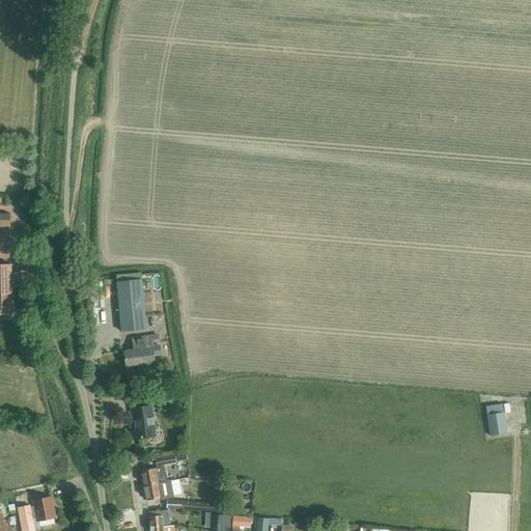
[(9,214),(0,213),(0,226),(9,226),(9,214)]
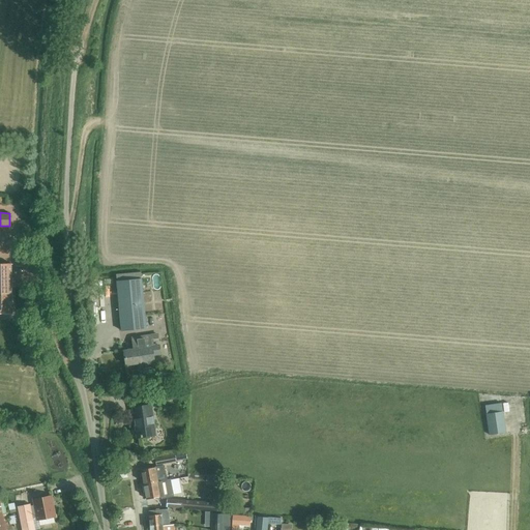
[(0,263),(0,313),(12,313),(11,263),(0,263)]
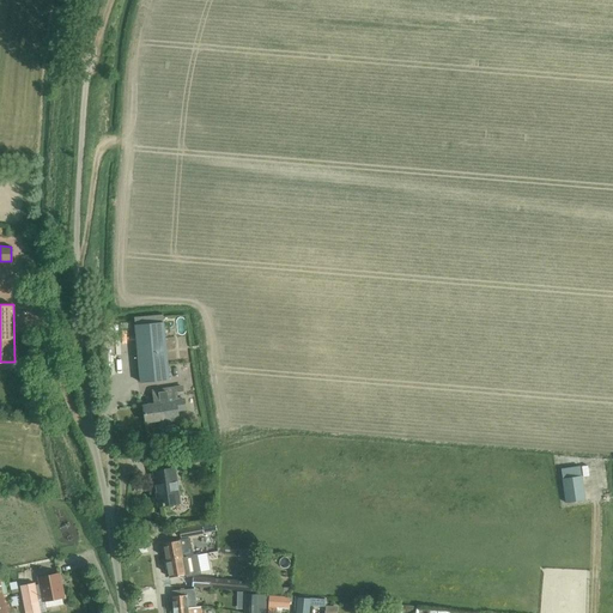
[(163,315),(134,317),(135,326),(141,382),(170,380),(164,322),(163,315)]
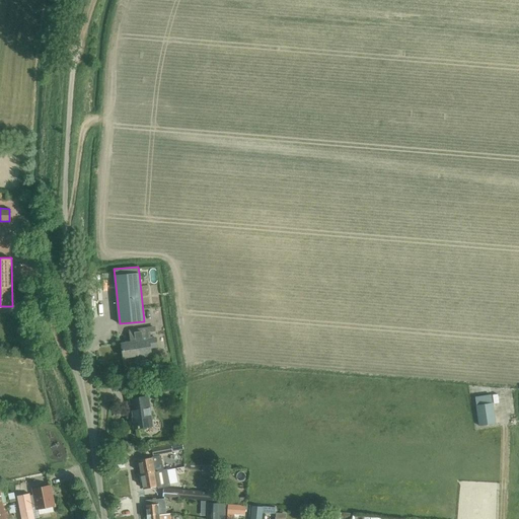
[(134,342),(122,344),(124,357),(138,355),(138,357),(148,356),(148,354),(151,354),(150,348),(152,348),(157,347),(156,336),(155,327),(131,331),(132,339),(134,340),(134,342)]
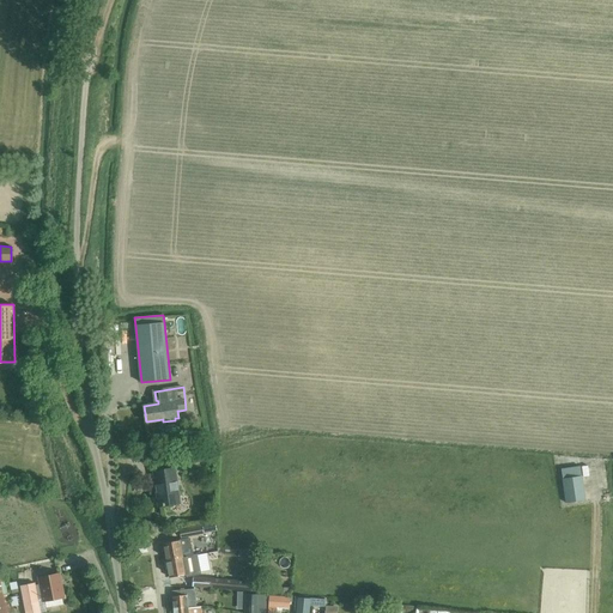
[(580,466),(560,468),(562,479),(581,475),(580,466)]
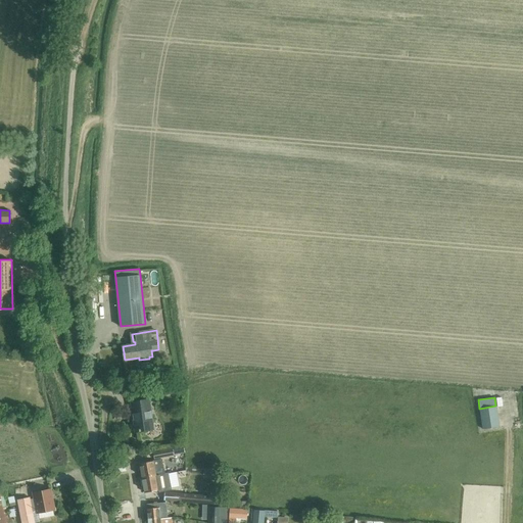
[(131,401),(136,432),(153,429),(149,399),(131,401)]
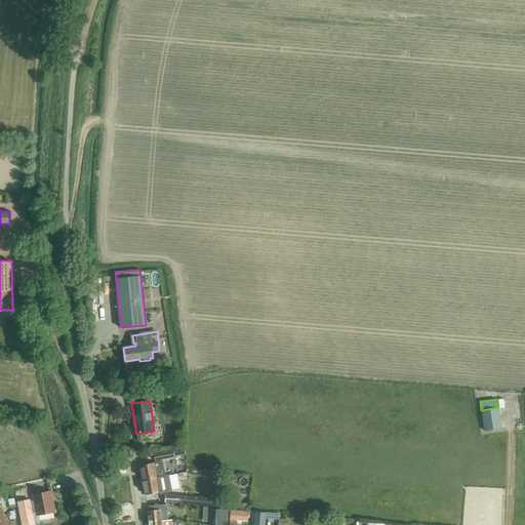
[(164,452),(154,454),(156,460),(165,458),(174,456),(173,450),(164,452)]
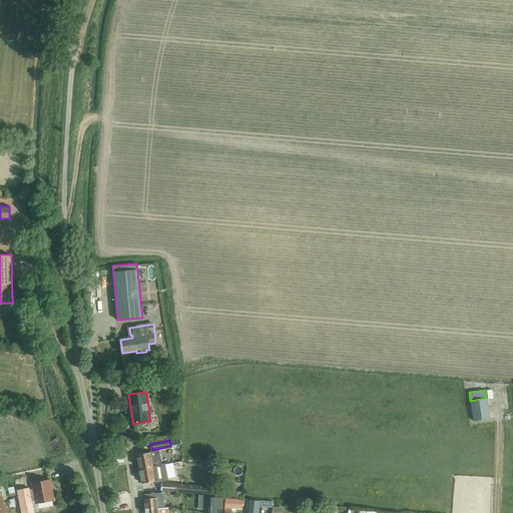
[(137,455),(139,469),(153,466),(152,459),(163,457),(162,450),(137,455)]
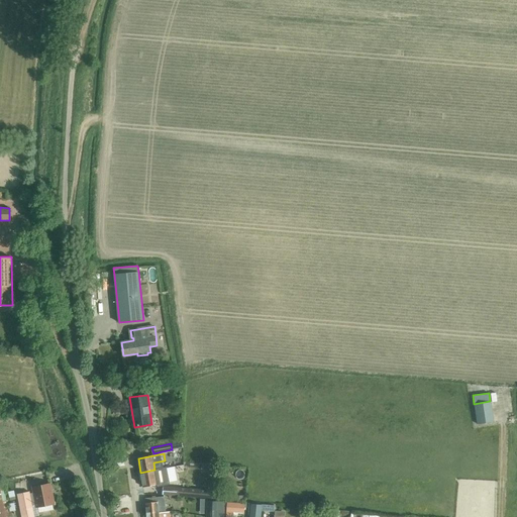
[(154,470),(140,473),(143,487),(169,482),(168,476),(157,478),(154,470)]
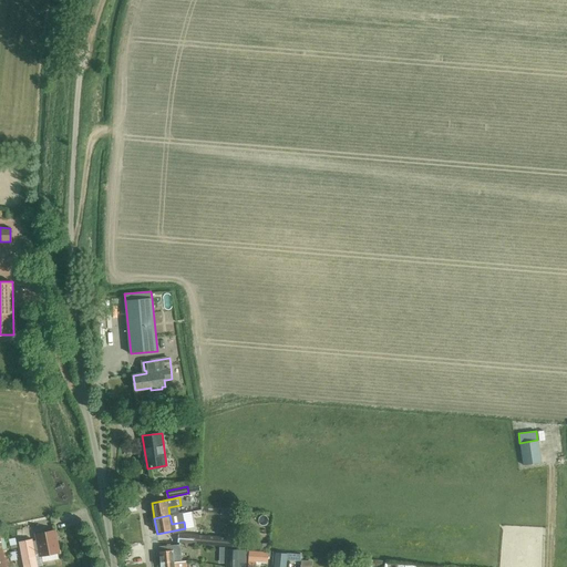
[(37,540),(33,542),(35,555),(40,554),(40,556),(60,553),(55,531),(35,534),(37,540)]
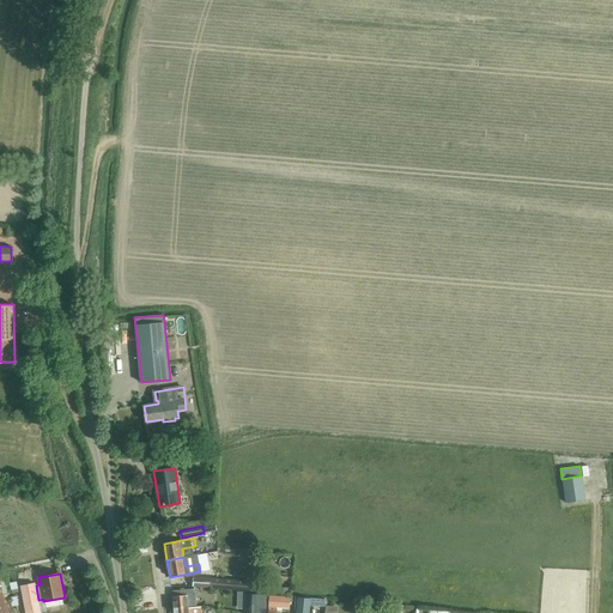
[(0,576),(0,612),(12,612),(5,575),(0,576)]
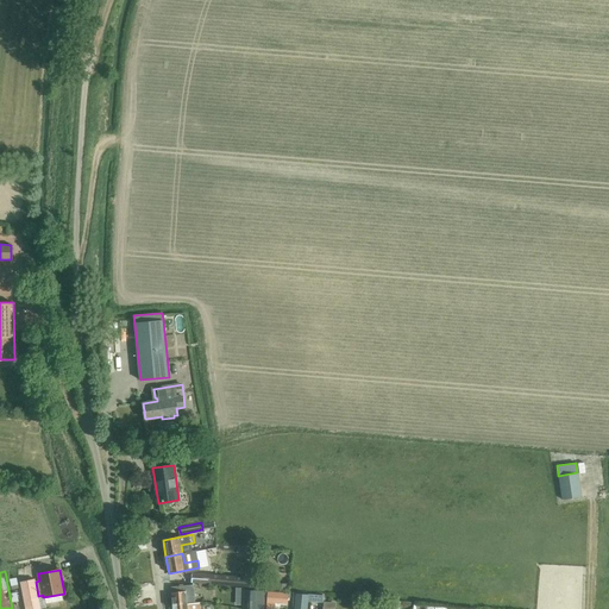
[(199,583),(208,584),(208,575),(193,572),(192,583),(199,583)]
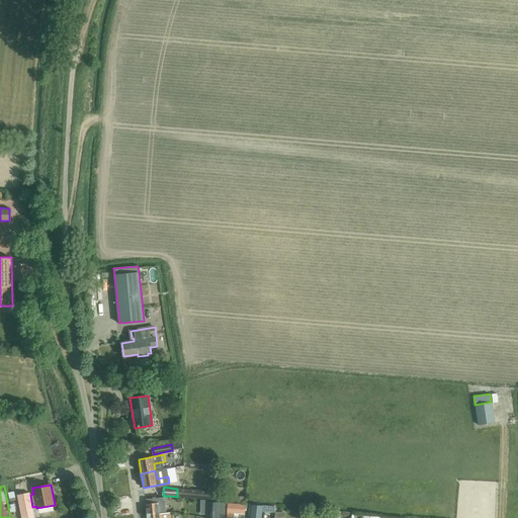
[(34,517),(32,507),(30,495),(29,493),(17,495),(21,517),(34,517)]
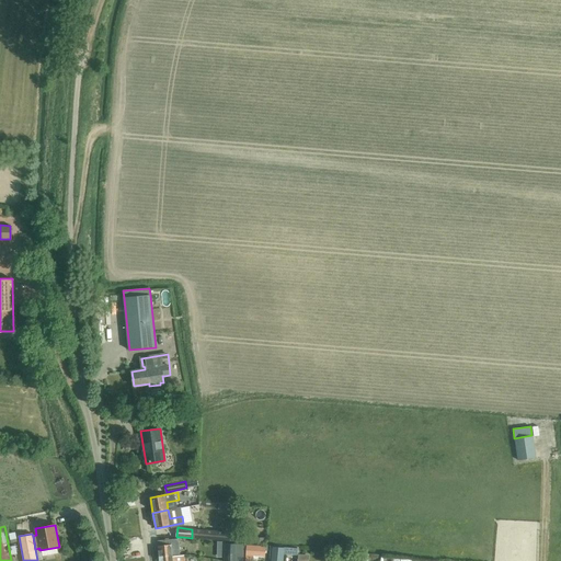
[(159,541),(160,556),(172,554),(172,556),(180,554),(179,539),(159,541)]
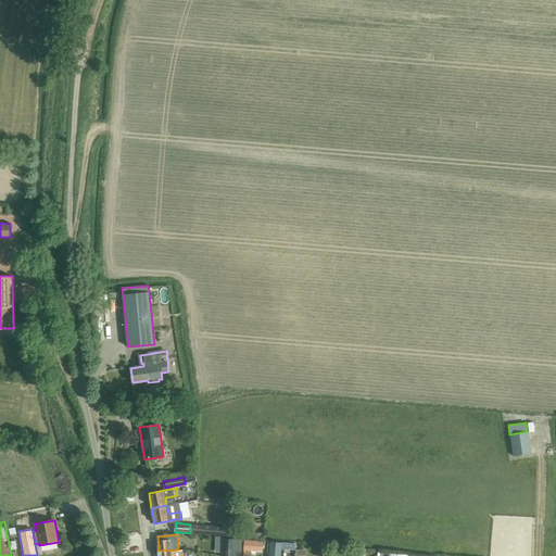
[(223,545),(223,555),(241,555),(242,540),(235,540),(224,539),(223,545)]
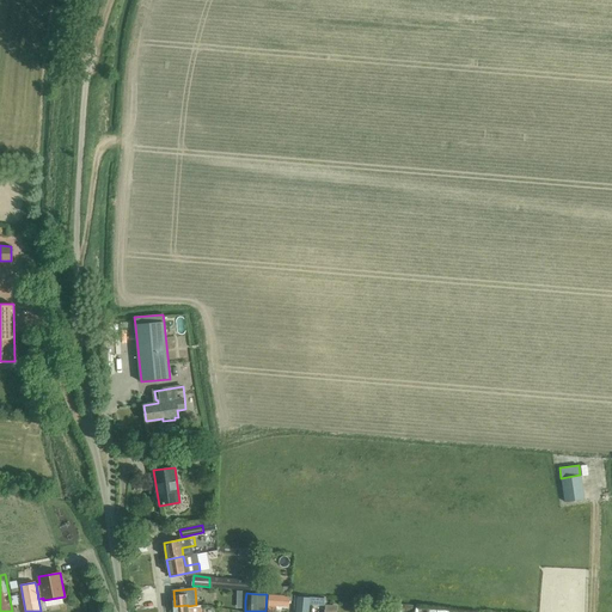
[(269,594),(268,605),(288,607),(289,597),(269,594)]
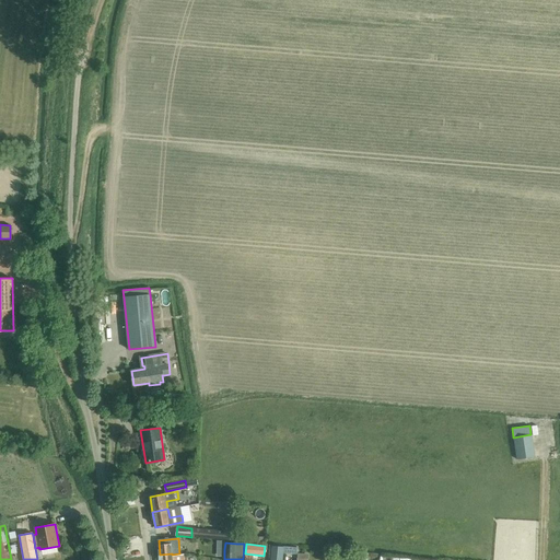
[(271,546),(270,559),(278,559),(280,547),(271,546)]
